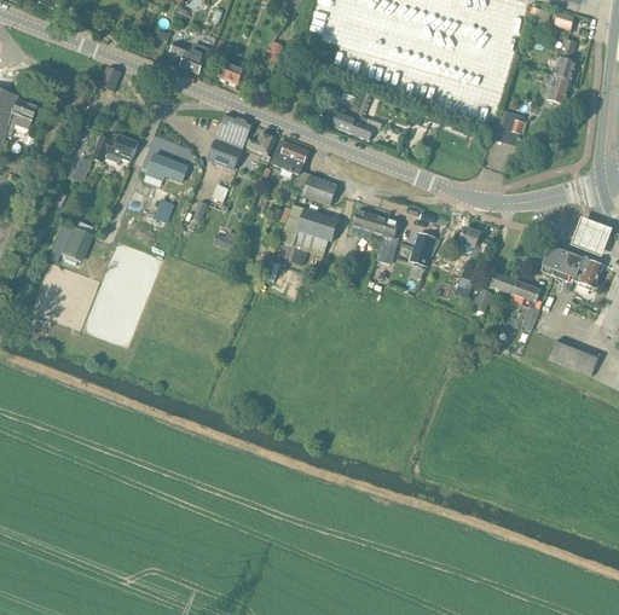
[(39,0),(38,3),(35,9),(48,13),(50,11),(58,15),(62,7),(53,3),(55,1),(51,0),(39,0)]
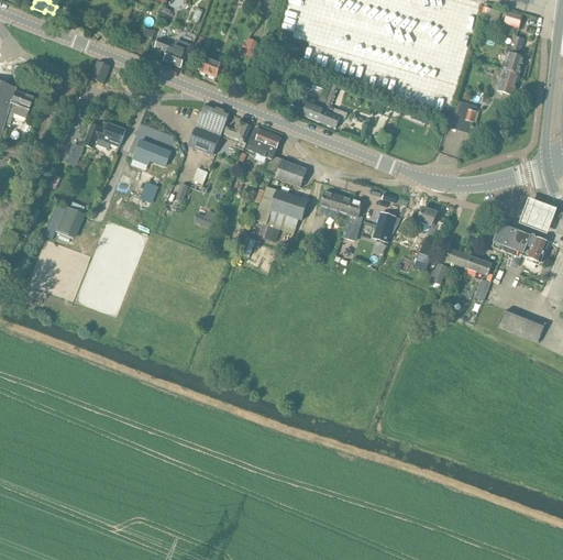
[(170,13),(172,8),(163,4),(162,9),(161,9),(157,17),(168,21),(172,13),(170,13)]
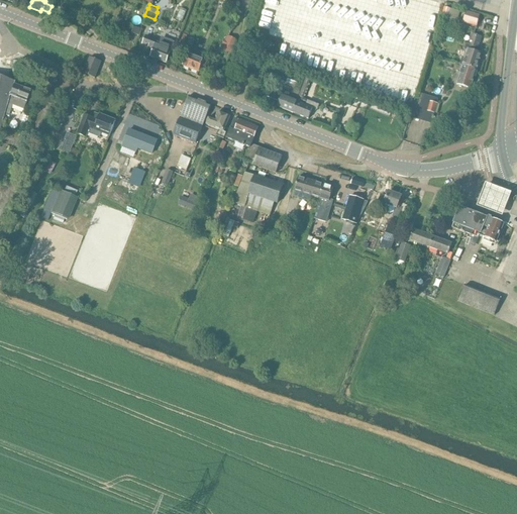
[(443,4),(441,12),(448,14),(450,6),(443,4)]
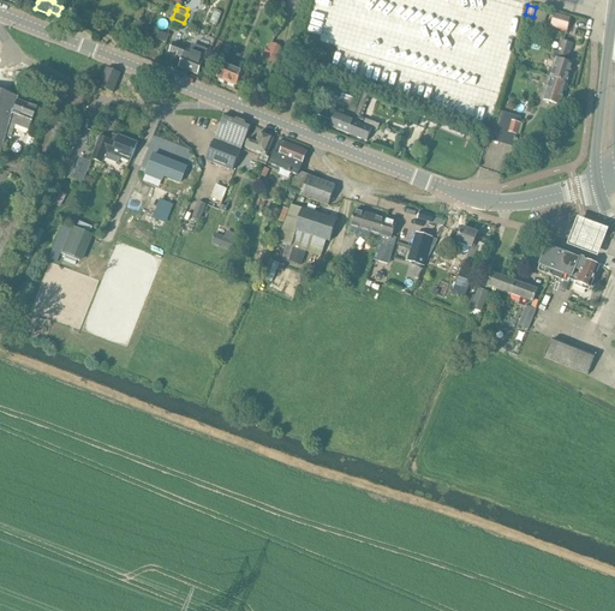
[(567,29),(571,15),(554,10),(550,24),(567,29)]
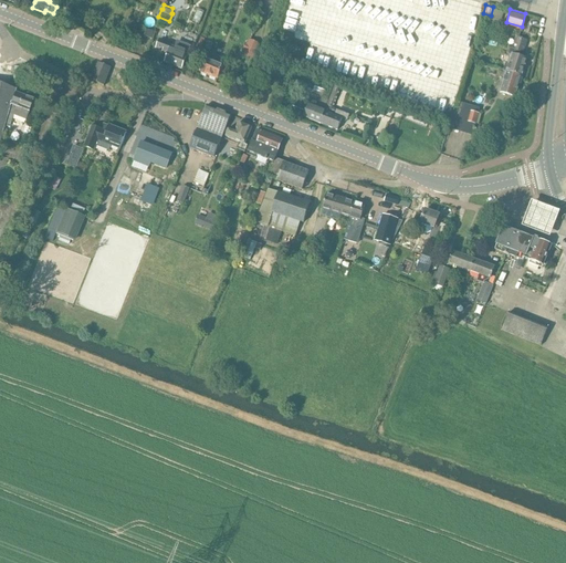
[(147,27),(144,33),(153,37),(155,30),(147,27)]
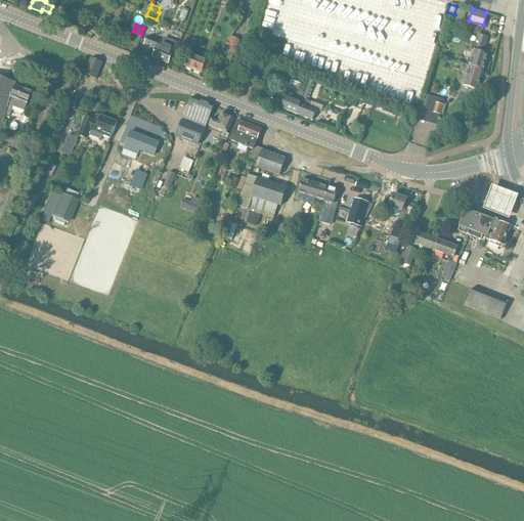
[(469,55),(466,62),(469,63),(482,68),(487,52),(483,50),(487,35),(478,32),(475,42),(472,41),(471,47),(473,47),(471,55),(469,55)]
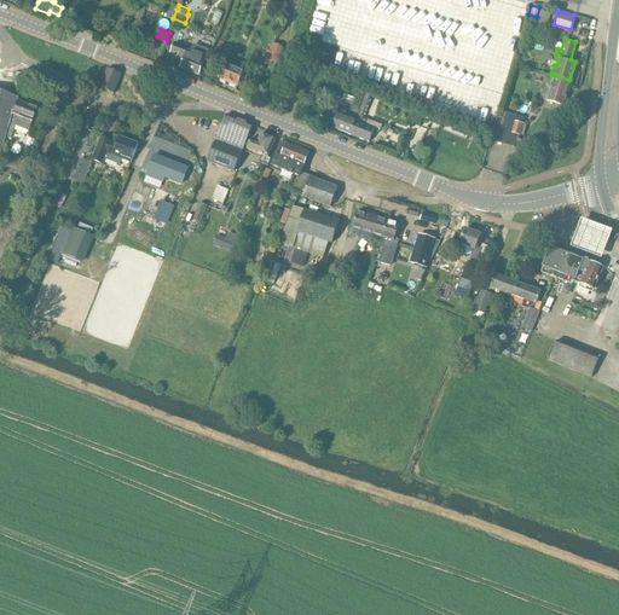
[(175,41),(175,40),(174,41),(171,51),(178,53),(175,58),(181,59),(180,65),(198,71),(204,54),(209,56),(212,48),(195,41),(192,47),(175,41)]
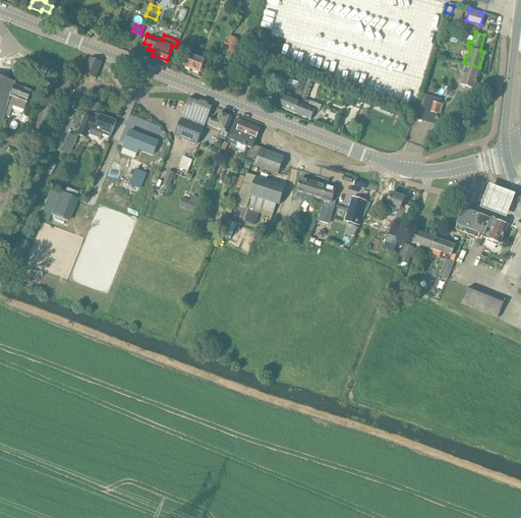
[(230,49),(227,55),(230,56),(229,60),(236,62),(242,48),(233,45),(231,50),(230,49)]
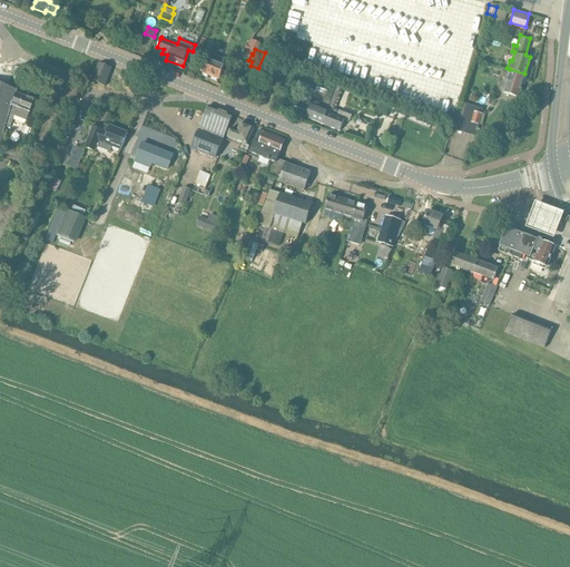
[(298,60),(301,54),(293,50),(290,56),(298,60)]
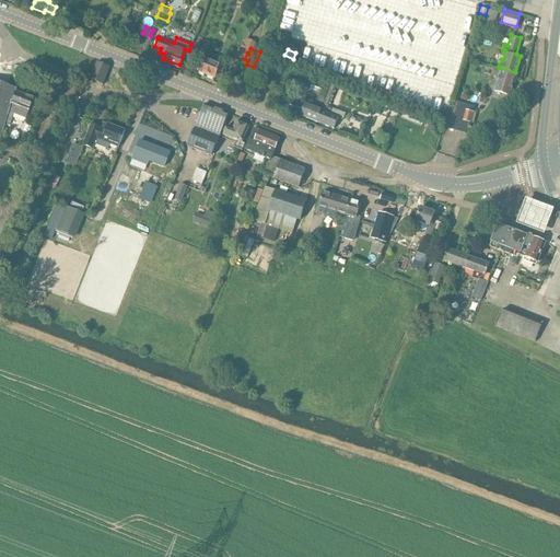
[(222,56),(207,50),(205,56),(203,56),(198,69),(216,77),(221,62),(220,61),(222,56)]
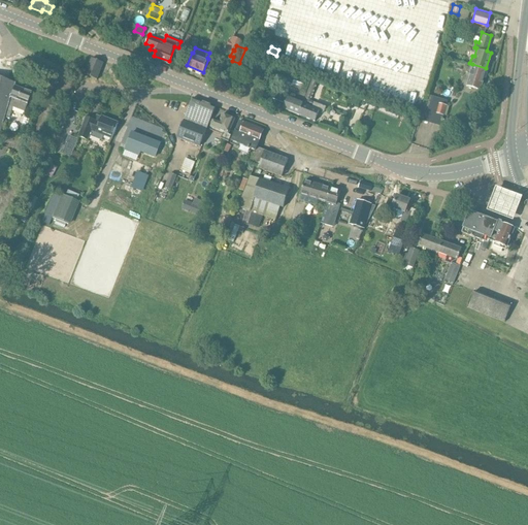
[(97,77),(98,74),(103,60),(92,56),(85,73),(97,77)]
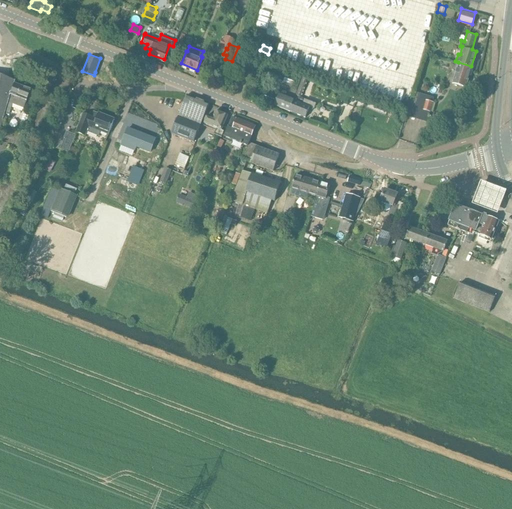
[(210,61),(207,68),(213,70),(215,64),(210,61)]
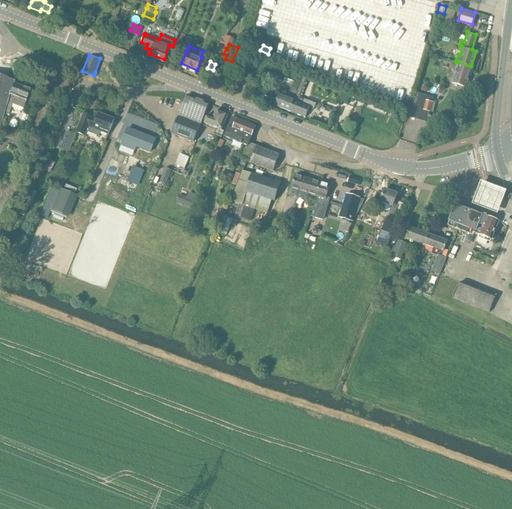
[(456,68),(452,81),(465,85),(471,66),(458,62),(455,61),(453,67),(456,68)]
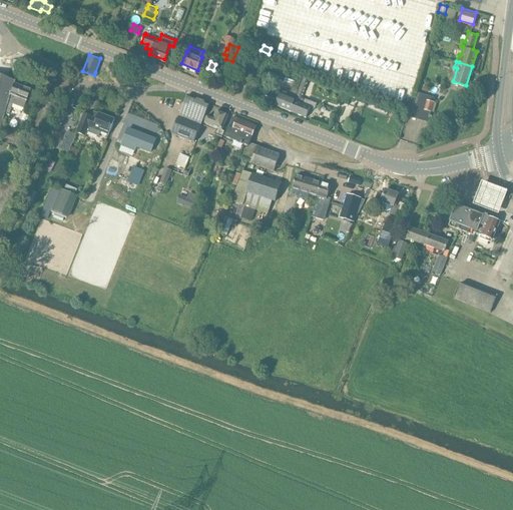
[(0,122),(3,112),(8,113),(12,102),(22,107),(30,87),(12,81),(13,78),(0,73),(0,122)]
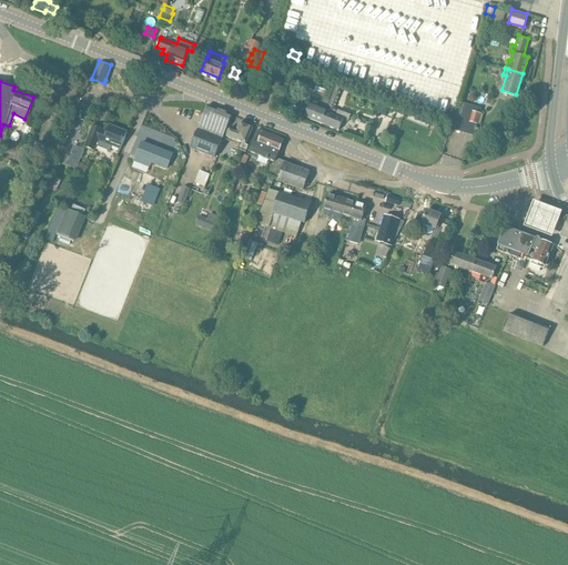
[(296,97),(293,104),(306,109),(304,114),(321,121),(326,109),(325,109),(330,98),(328,98),(325,97),(318,94),(298,87),(298,88),(303,90),(301,98),(296,97)]
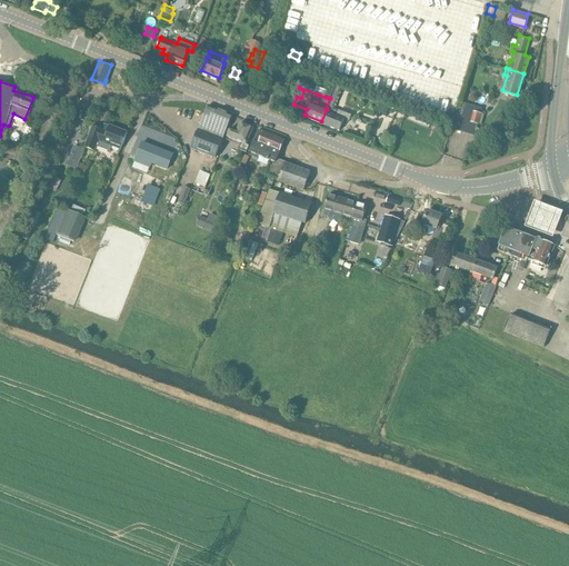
[(482,103),(463,98),(460,106),(463,106),(460,117),(458,116),(456,126),(475,132),(477,126),(470,125),(470,120),(466,119),(469,109),(480,111),(482,103)]
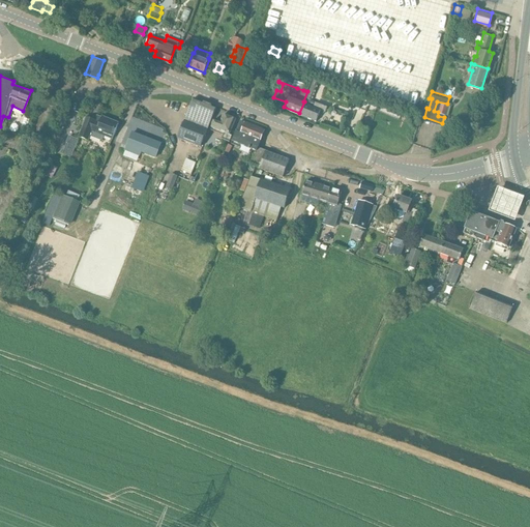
[(177,136),(201,145),(216,106),(194,96),(177,136)]
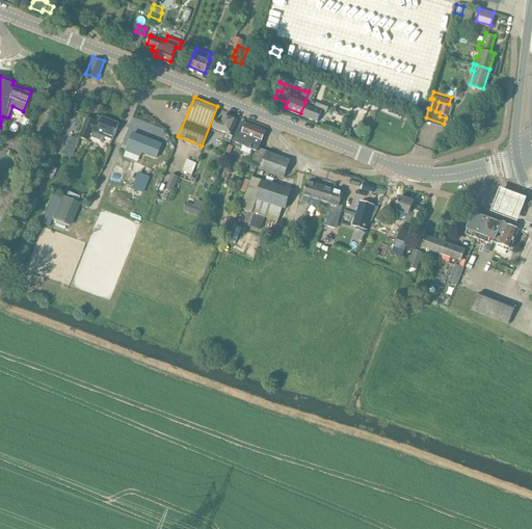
[(306,102),(300,113),(317,121),(317,120),(322,109),(326,111),(328,106),(328,105),(316,101),(314,105),(306,102)]
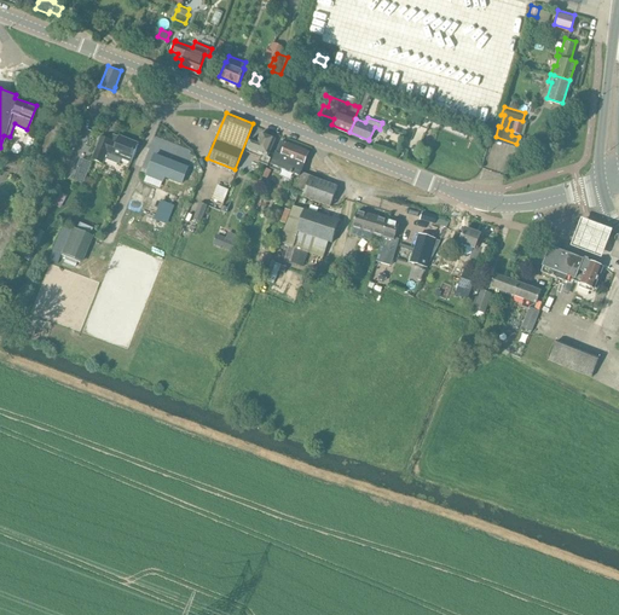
[(515,120),(512,131),(520,133),(521,133),(525,121),(522,121),(515,119),(515,120)]
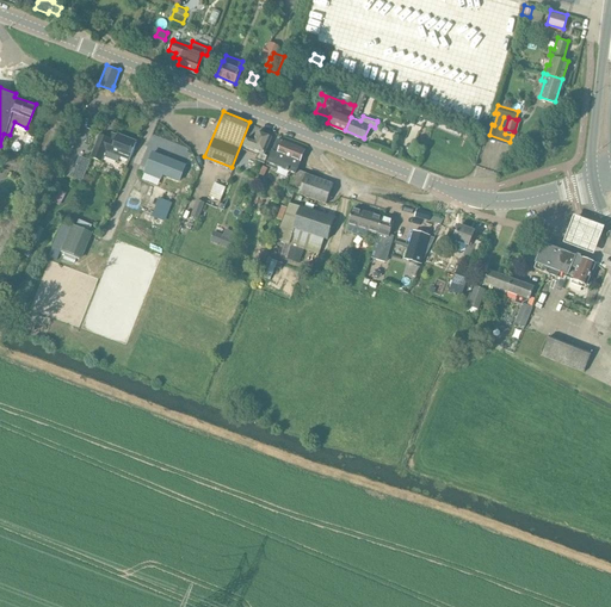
[(247,135),(244,146),(251,148),(254,150),(258,150),(257,153),(255,158),(264,161),(267,154),(265,153),(272,135),(258,129),(254,137),(247,135)]
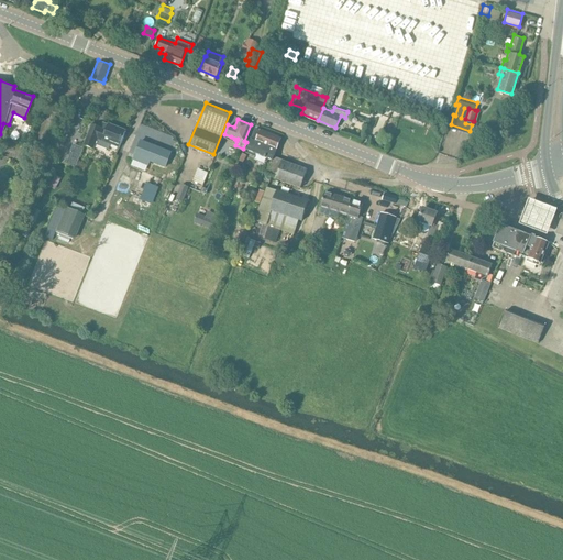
[(118,145),(125,129),(109,122),(106,129),(101,127),(101,125),(92,122),(84,142),(92,146),(95,142),(109,147),(111,142),(118,145)]
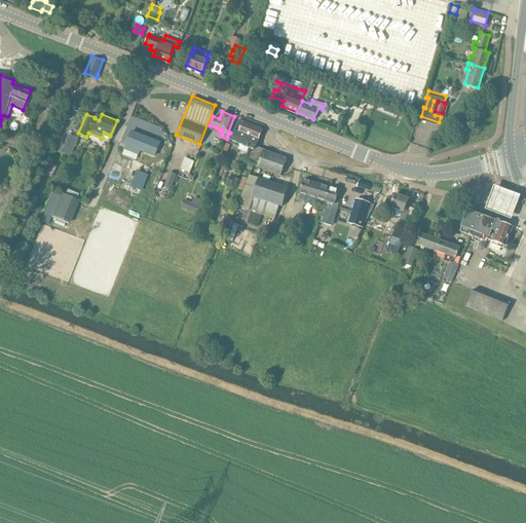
[(246,158),(257,163),(257,165),(280,175),(284,165),(287,156),(263,148),(256,145),(257,140),(258,137),(262,127),(261,127),(260,124),(258,124),(256,124),(238,118),(230,139),(250,146),(246,158)]
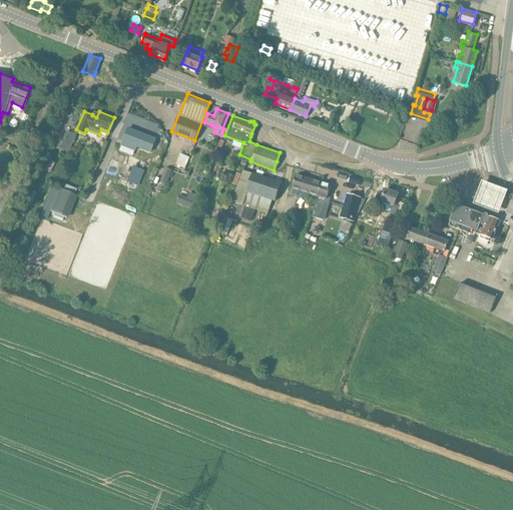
[(354,130),(357,121),(349,117),(345,126),(354,130)]
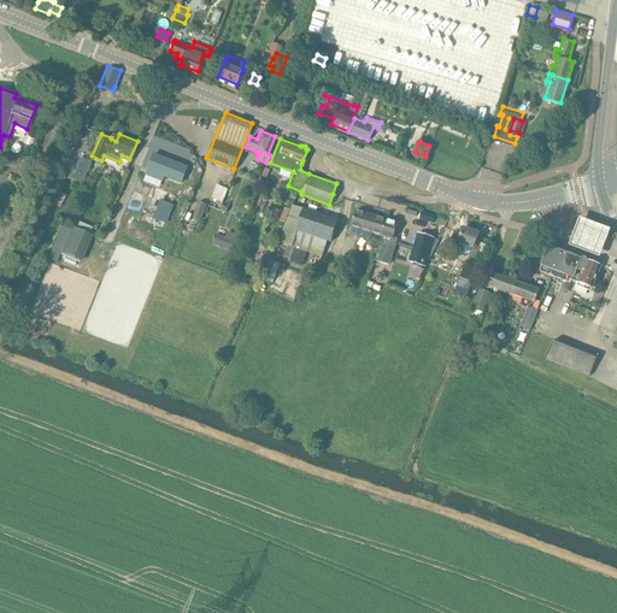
[(181,181),(187,165),(153,152),(146,172),(162,178),(164,174),(181,181)]
